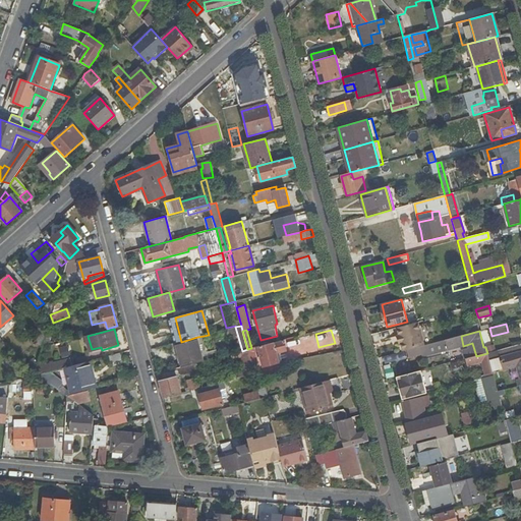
[(54,343),(52,336),(46,337),(43,346),(54,343)]
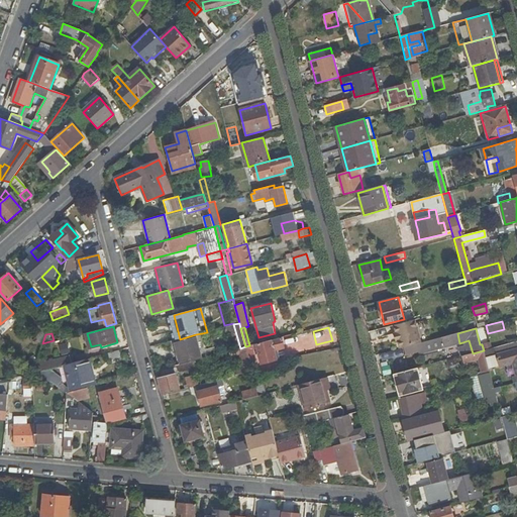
[(208,356),(202,333),(196,334),(202,358),(208,356)]
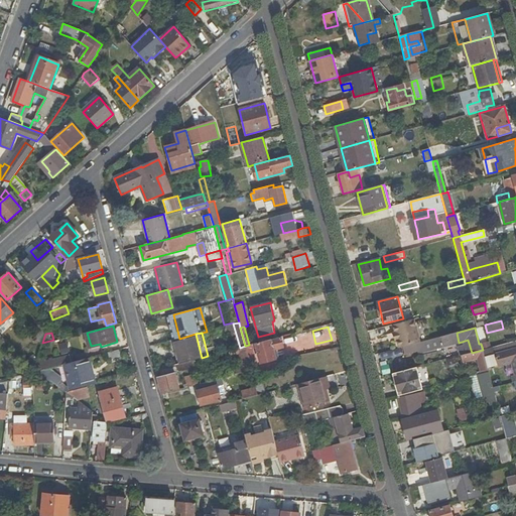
[(202,358),(196,334),(179,339),(174,340),(180,363),(202,358)]
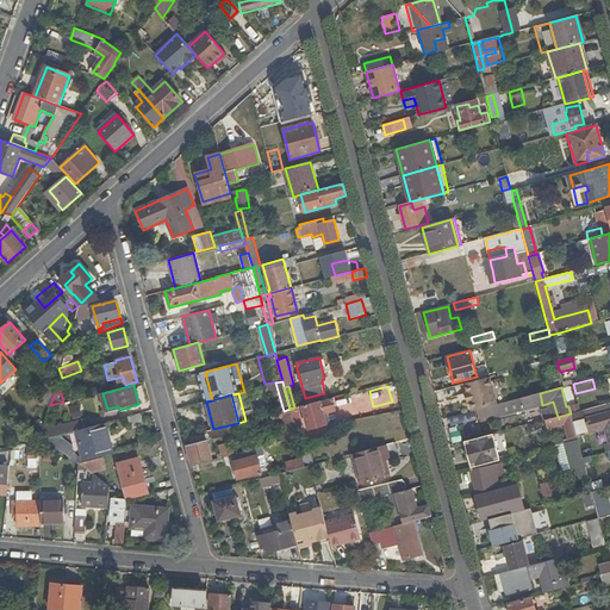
[(528,397),(502,404),(504,412),(530,405),(528,397)]
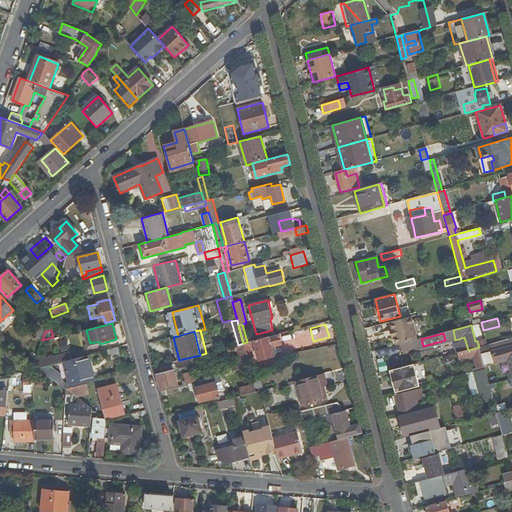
[(279,334),(254,340),(259,360),(277,355),(275,347),(282,345),(279,334)]
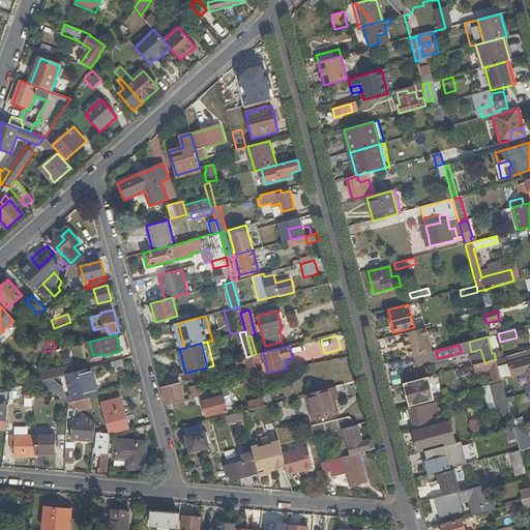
[(179,349),(174,350),(176,361),(178,361),(182,374),(185,373),(179,349)]
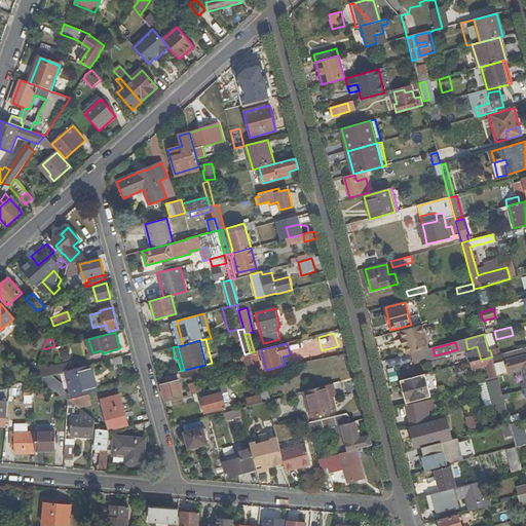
[(68,348),(59,351),(62,362),(71,360),(68,348)]
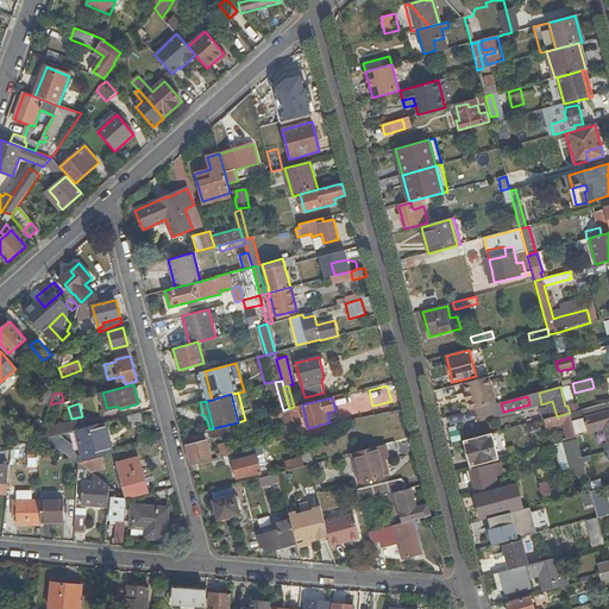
[(608,441),(608,405),(608,403),(582,410),(586,431),(602,427),(607,443),(608,441)]
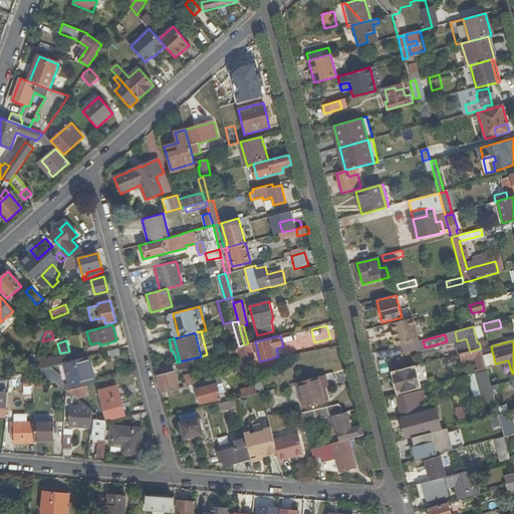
[(250,343),(248,343),(244,344),(248,359),(254,358),(250,343)]
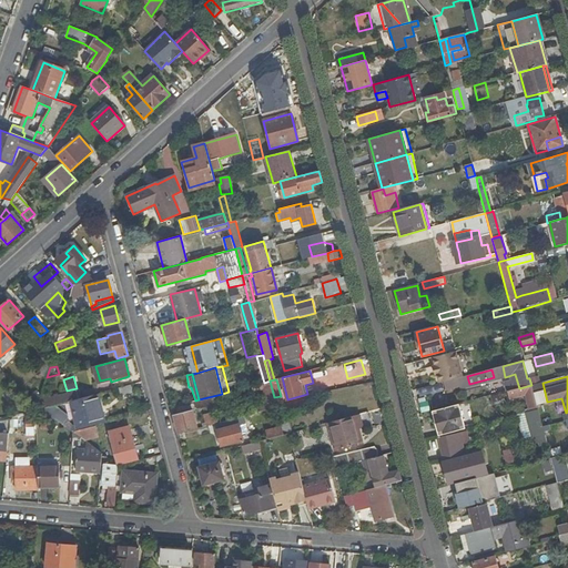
[(270,381),(264,383),(252,385),(254,392),(263,389),(266,403),(257,405),(260,413),(277,408),(274,397),(270,381)]
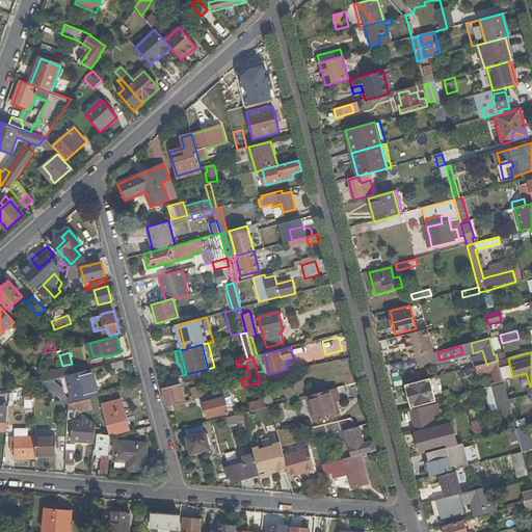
[(125,368),(123,361),(110,364),(112,371),(125,368)]
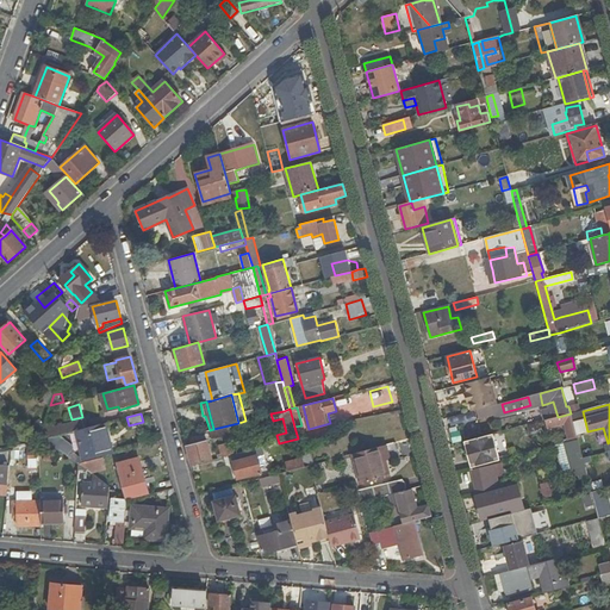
[(578,440),(571,414),(558,417),(546,419),(548,429),(565,424),(568,440),(573,437),(573,441),(578,440)]
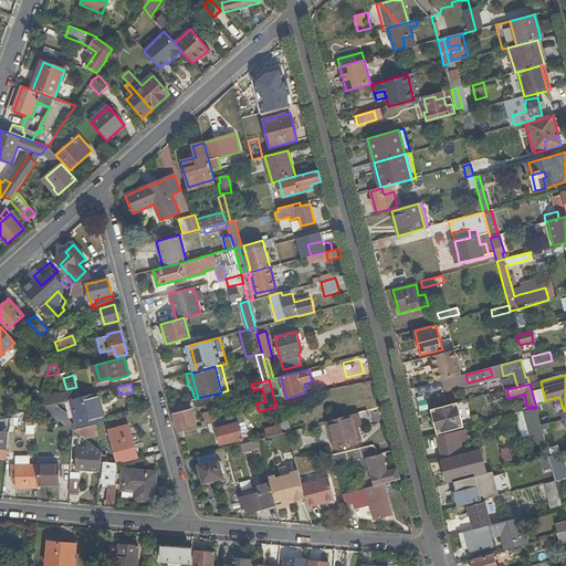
[(50,397),(51,405),(71,399),(79,397),(76,390),(50,397)]
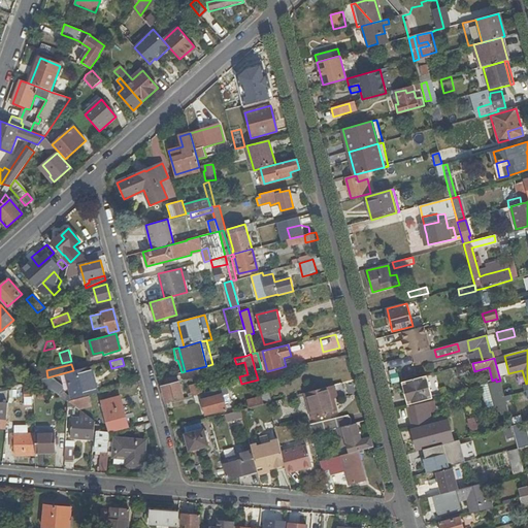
[(25,372),(33,382),(36,372),(37,369),(31,365),(25,372)]
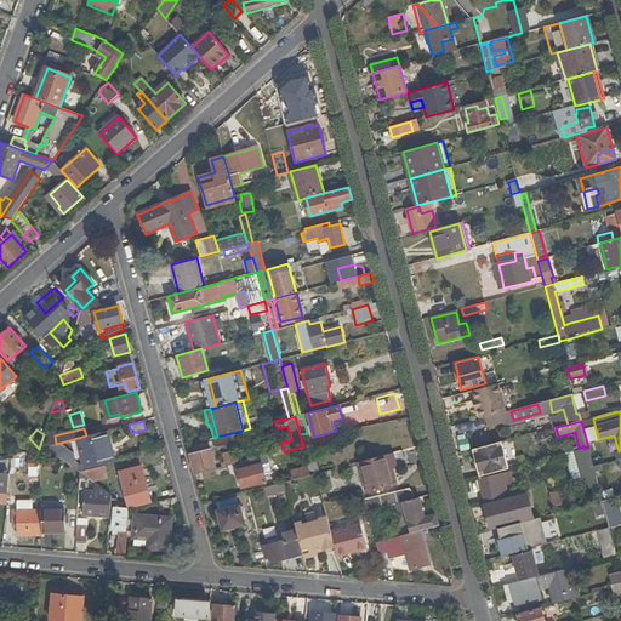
[(86,436),(78,438),(85,469),(86,469),(86,471),(113,463),(109,449),(113,448),(108,431),(86,436)]
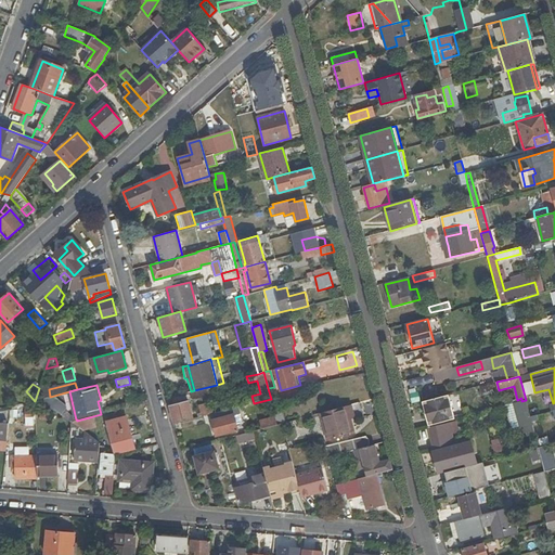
[(38,391),(35,401),(50,397),(49,389),(38,391)]
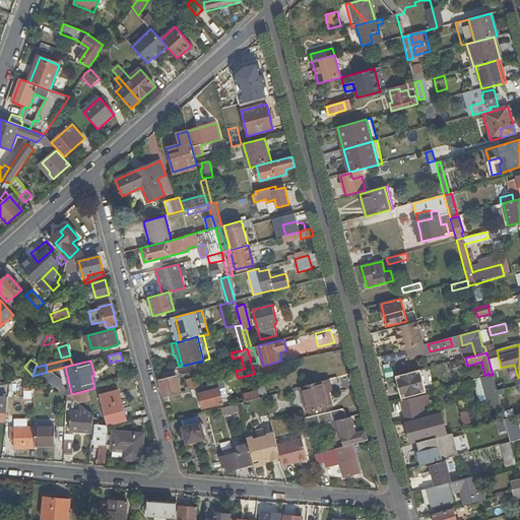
[(427,392),(420,370),(399,376),(401,383),(398,384),(400,391),(403,390),(405,398),(427,392)]
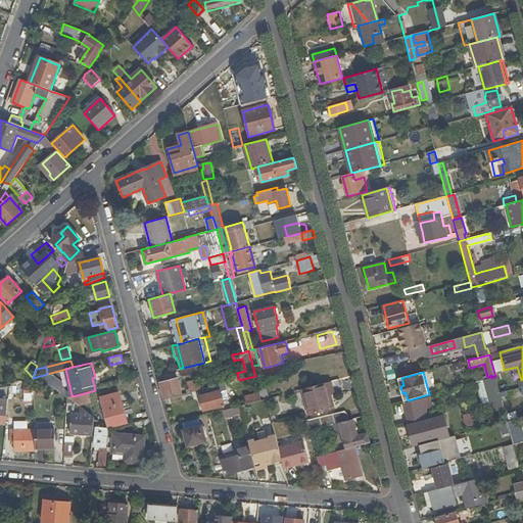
[(47,374),(33,378),(57,392),(60,387),(48,374),(47,374)]
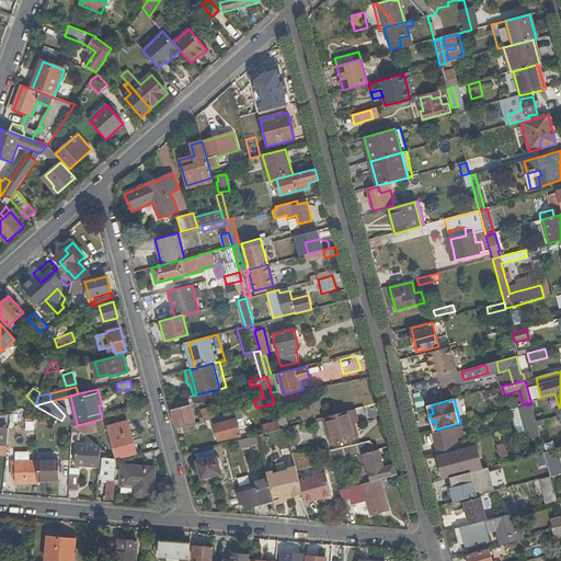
[(191,404),(172,410),(176,428),(196,423),(191,404)]
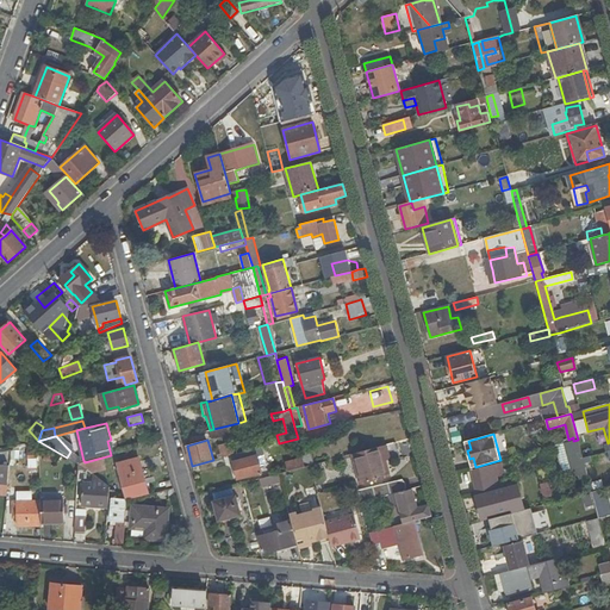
[(573,470),(585,466),(583,458),(578,440),(573,441),(566,443),(573,470)]
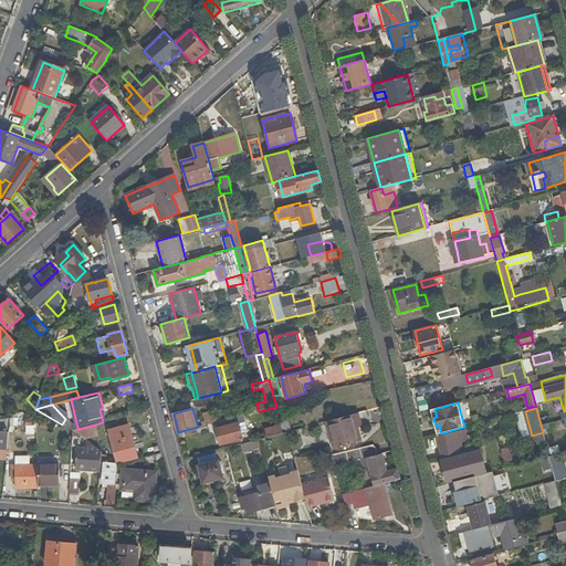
[(202,426),(218,421),(215,410),(203,413),(206,421),(202,422),(202,426)]
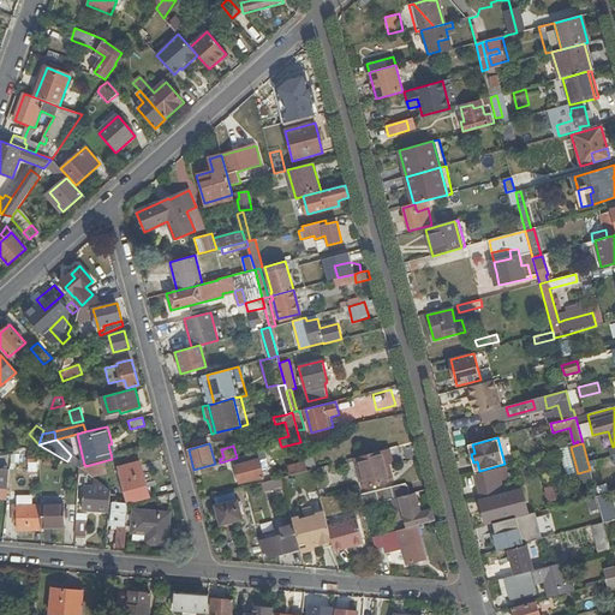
[(399,447),(358,458),(365,487),(388,482),(383,464),(402,461),(399,447)]
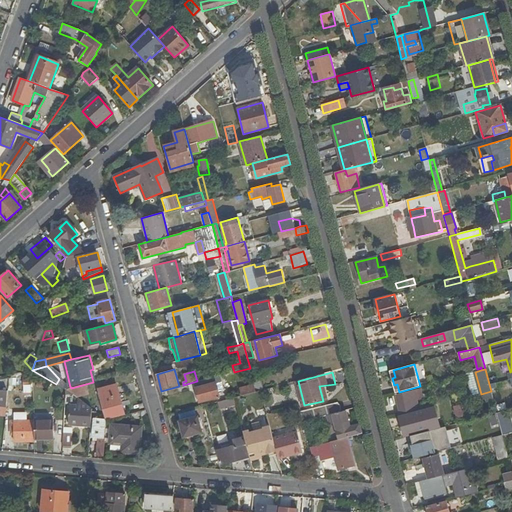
[(473,396),(481,394),(475,372),(467,374),(473,396)]
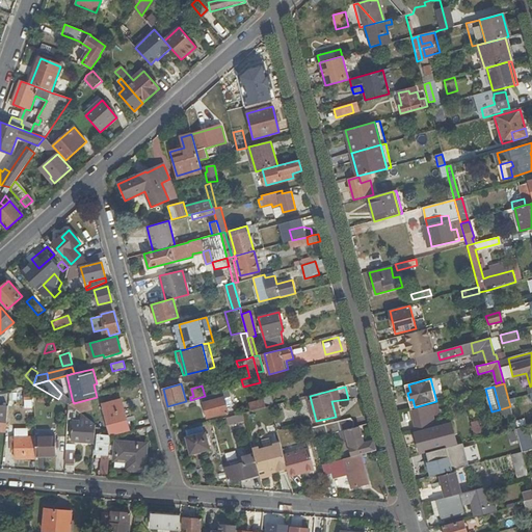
[(32,402),(34,393),(26,391),(24,399),(32,402)]
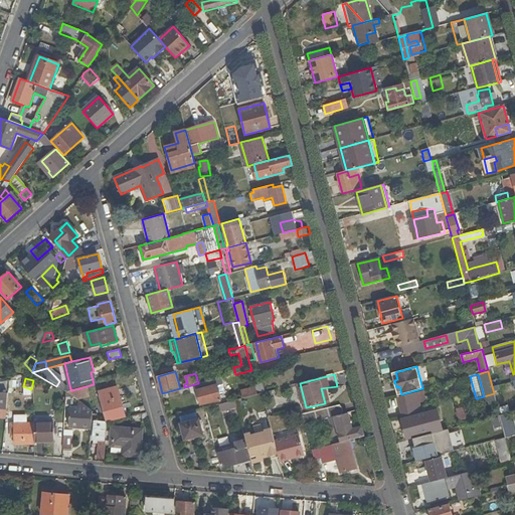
[(262,379),(254,381),(255,386),(258,394),(260,393),(263,392),(266,392),(263,380),(262,379)]
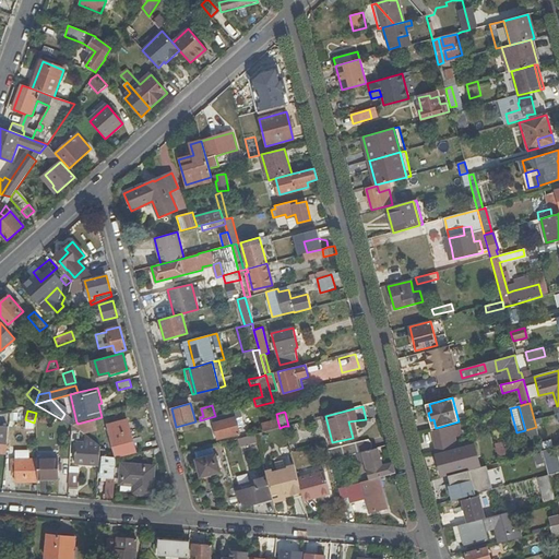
[(238,433),(240,433),(237,417),(214,423),(218,439),(235,435),(236,437),(239,437),(238,433)]
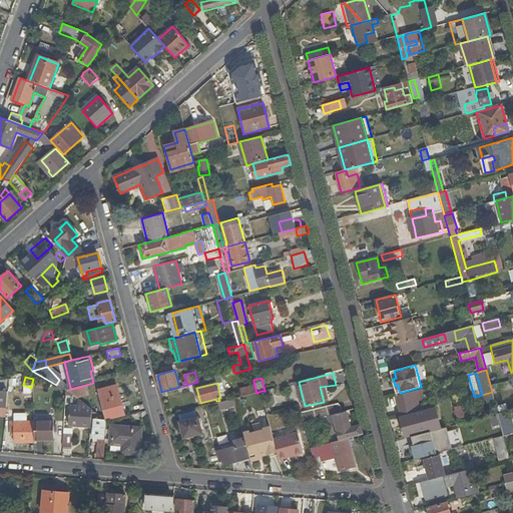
[(87,385),(71,389),(67,390),(76,397),(89,394),(87,385)]
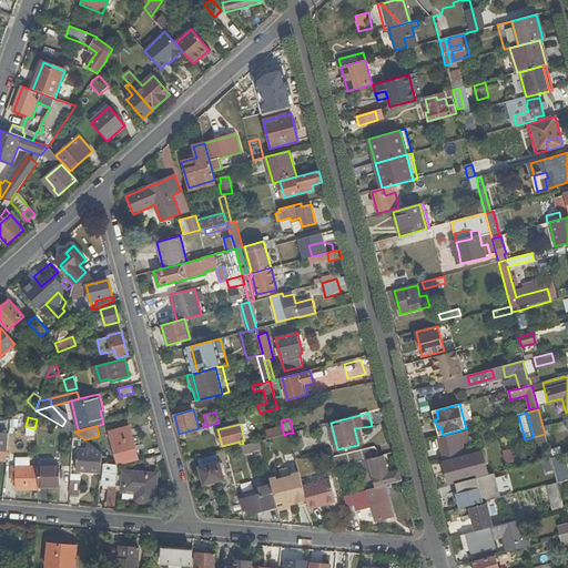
[(140,459),(130,426),(110,432),(120,465),(140,459)]
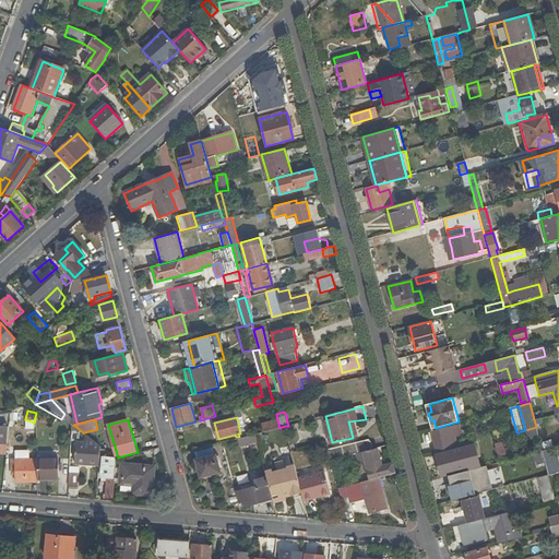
[(280,428),(277,419),(262,424),(264,432),(280,428)]
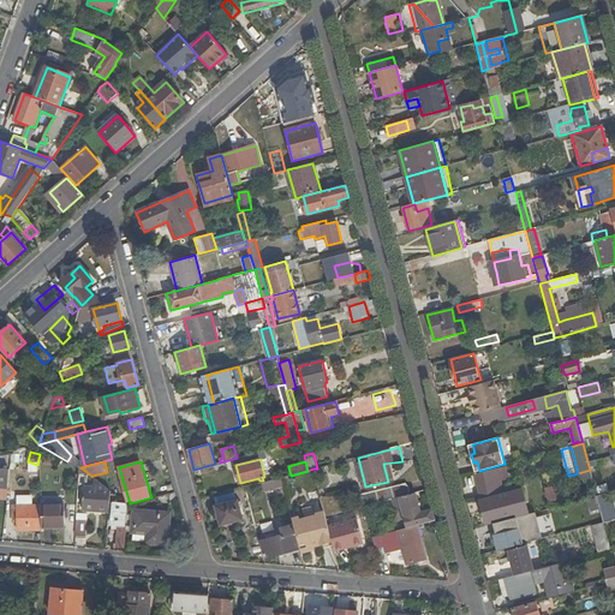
[(481,496),(502,491),(497,469),(476,473),(481,496)]
